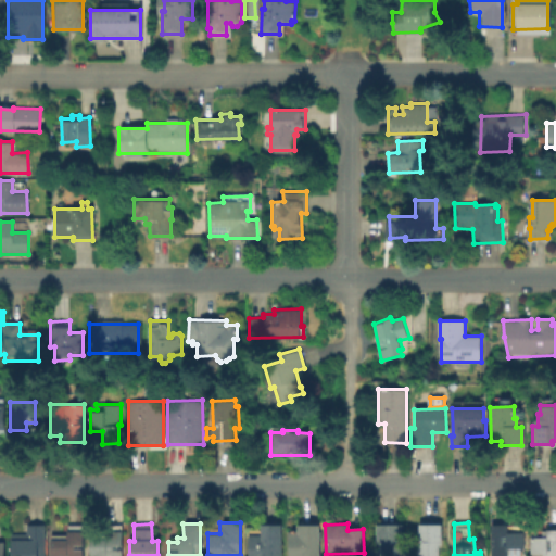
[(401,523),(401,555),(379,555),(379,543),(377,543),(376,525),(401,523)]
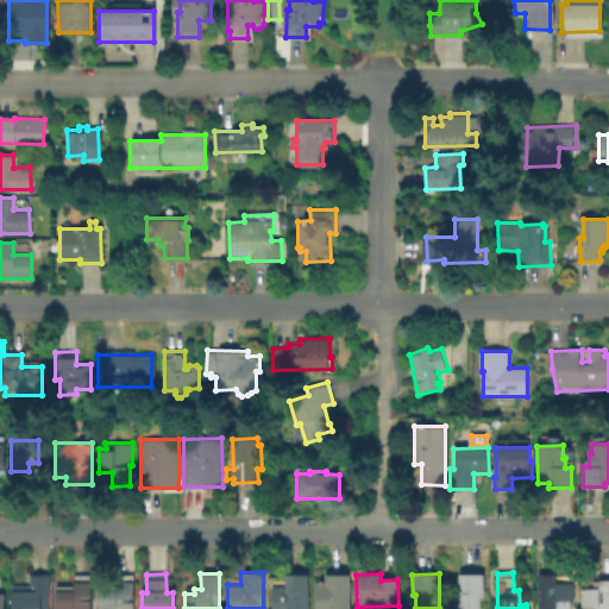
[(479,595),(479,608),(456,608),(456,592),(460,592),(459,573),(483,573),(483,595),(479,595)]
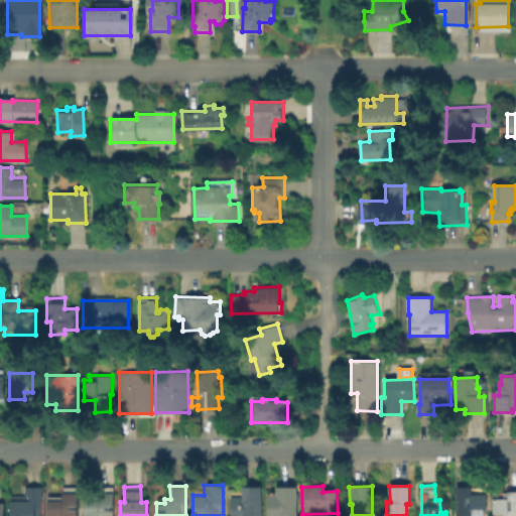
[(40,487),(40,515),(10,515),(10,502),(25,501),(25,487),(40,487)]
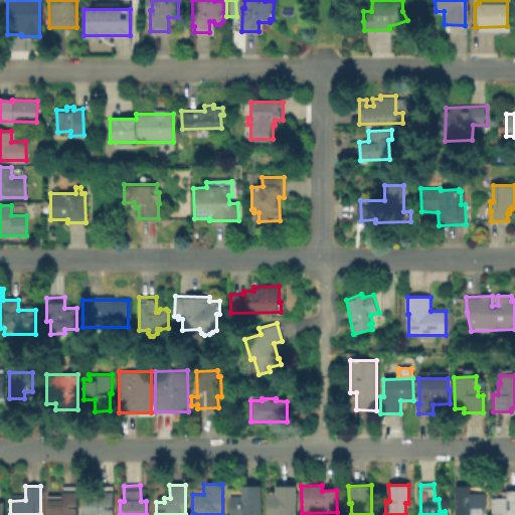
[(295,486),(295,514),(266,514),(266,494),(275,494),(275,486),(295,486)]
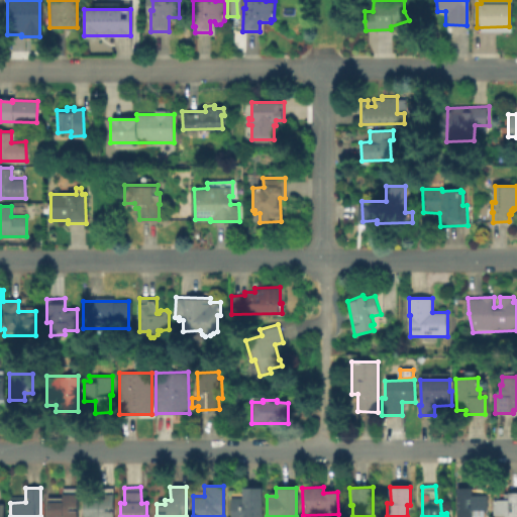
[(477,511),(477,516),(457,516),(457,489),(477,488),(477,496),(488,496),(488,511),(477,511)]
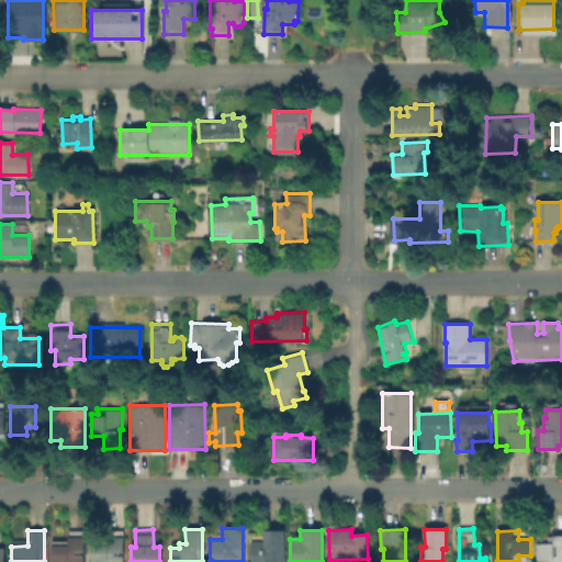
[(85,531),(85,561),(52,561),(52,548),(53,548),(53,543),(69,542),(68,531),(85,531)]
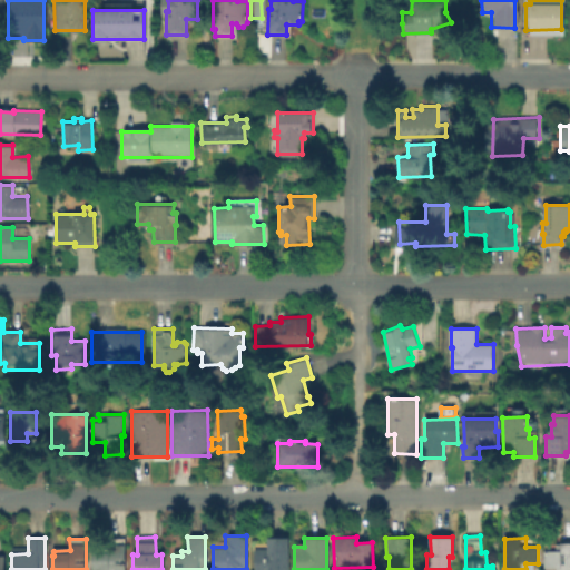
[(124,539),(124,569),(90,569),(90,554),(108,553),(108,539),(124,539)]
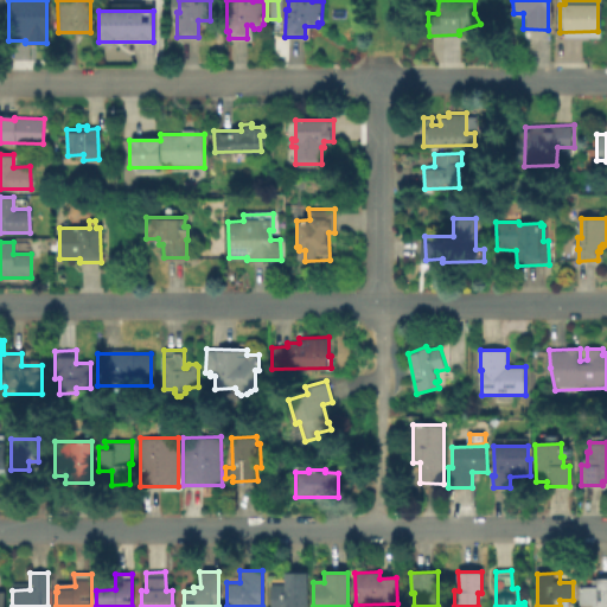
[(307,574),(307,606),(269,606),(269,585),(285,586),(285,574),(307,574)]
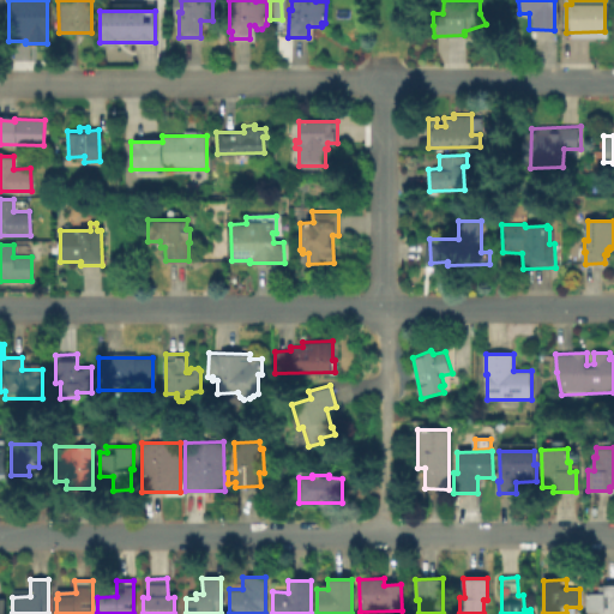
[(613,583),(613,613),(600,613),(600,611),(587,611),(587,594),(601,593),(601,585),(605,585),(605,584),(613,583)]
